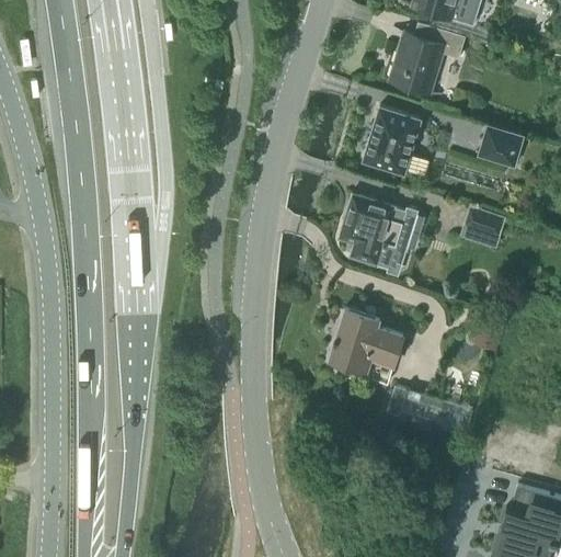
[(415,0),(413,8),(450,20),(456,0),(415,0)]
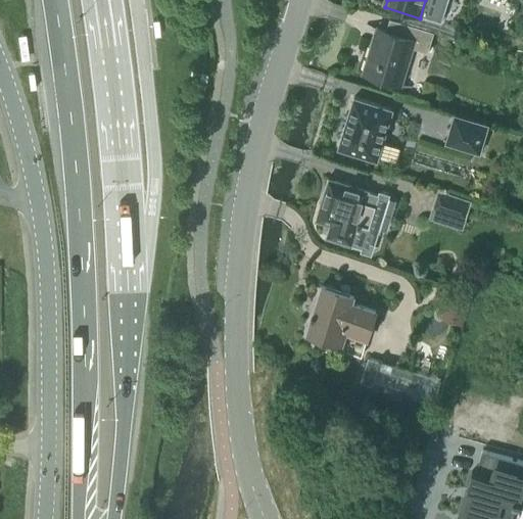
[(430,47),(434,35),(396,24),(393,35),(378,31),(364,76),(400,87),(412,49),(424,53),(426,45),(430,47)]
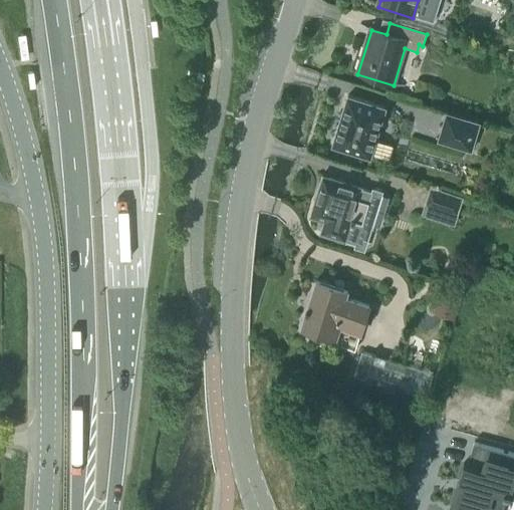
[(387,109),(348,97),(332,148),(370,160),(387,109)]
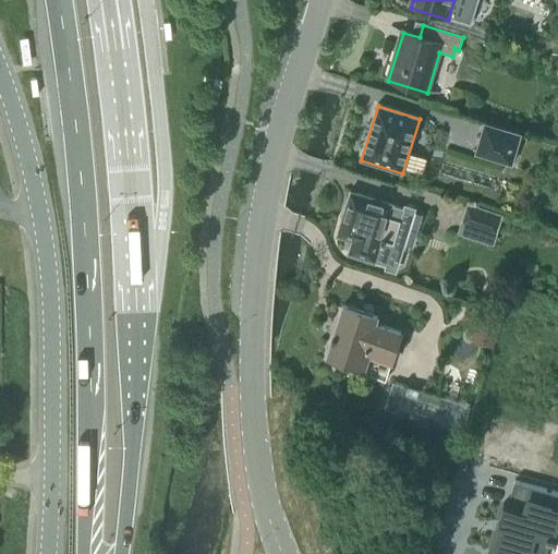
[(511,168),(521,135),(484,124),(474,157),(511,168)]
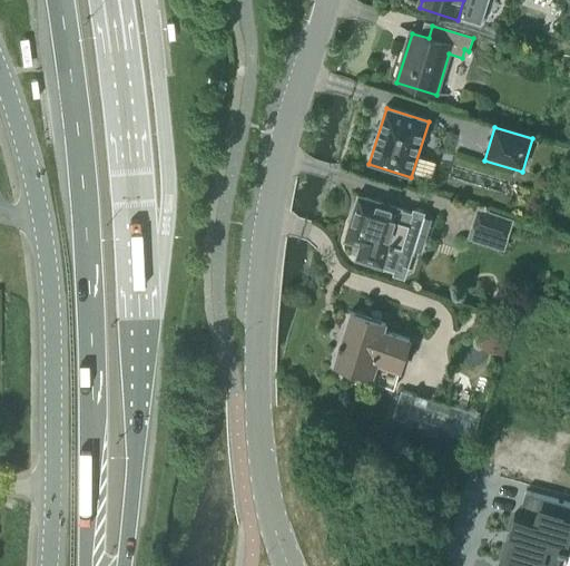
[(413,214),(359,198),(345,243),(359,247),(355,260),(395,273),(397,273),(400,272),(402,271),(404,267),(405,263),(406,259),(405,256),(404,254),(402,252),(413,214)]
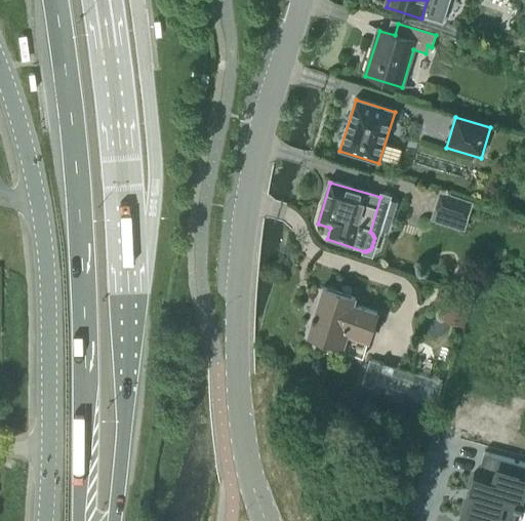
[(466,218),(471,203),(439,193),(435,209),(466,218)]
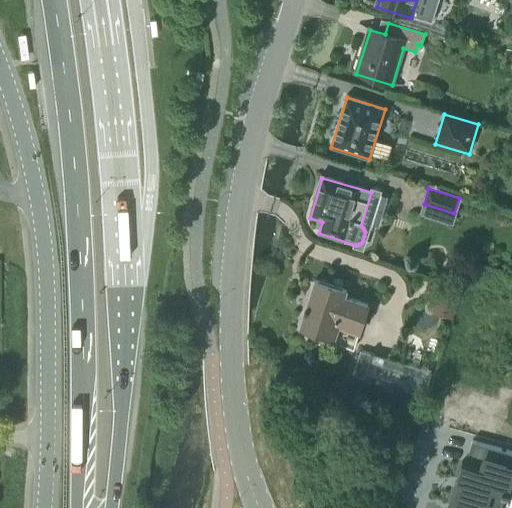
[(353,351),(359,332),(360,333),(369,304),(346,297),(348,292),(314,282),(300,329),(312,333),(309,344),(336,353),(338,347),(353,351)]
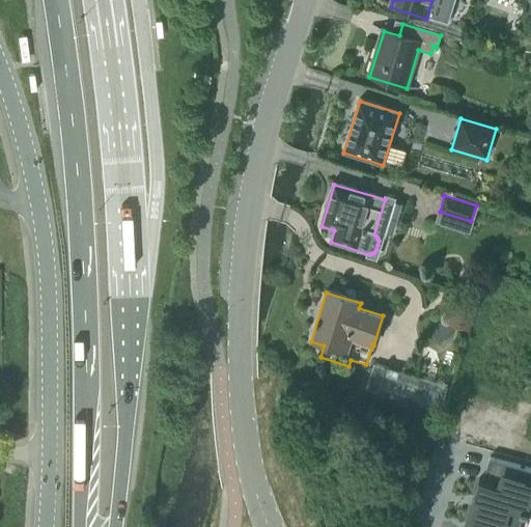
[(372,366),(365,391),(376,395),(384,370),(372,366)]
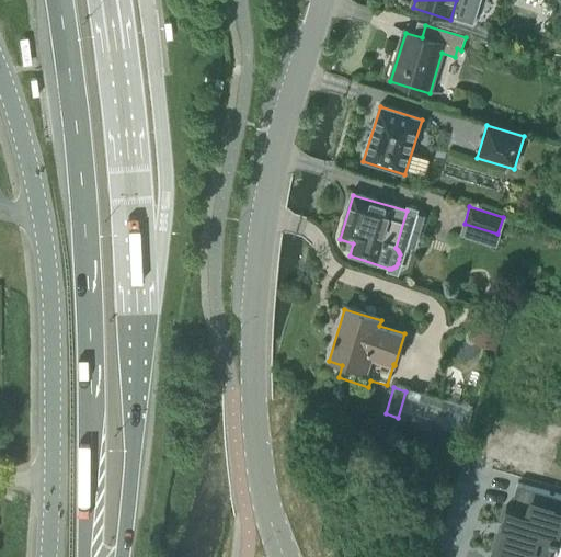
[(370,405),(381,408),(386,393),(375,390),(370,405)]
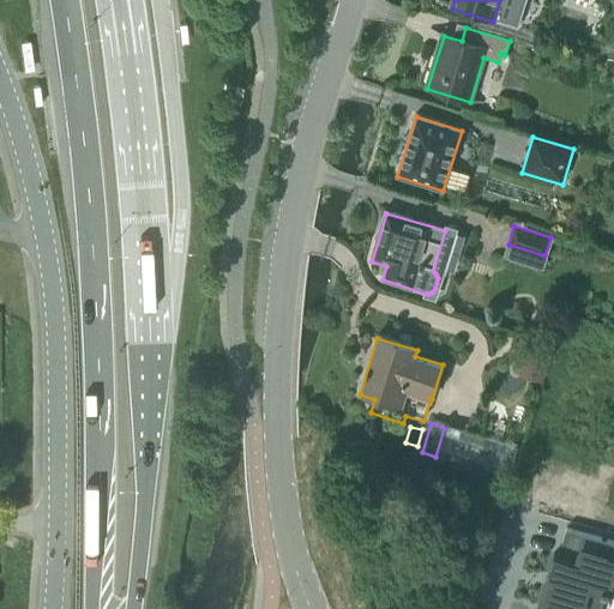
[(444,428),(435,457),(476,469),(509,478),(517,448),(486,439),(444,428)]
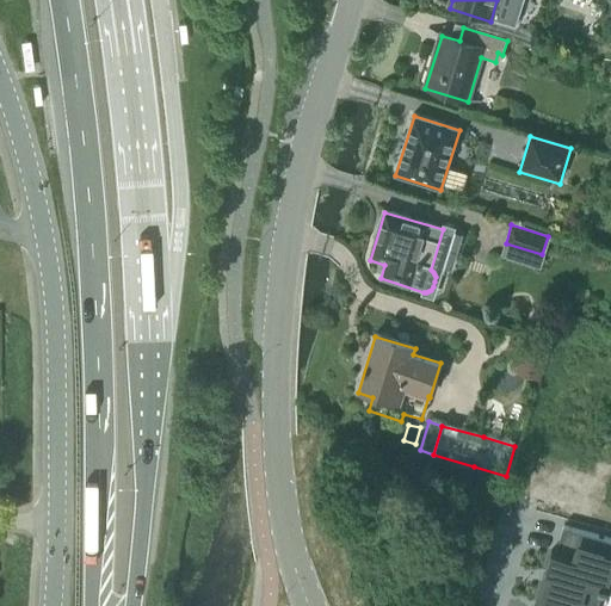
[(542,587),(538,601),(542,603),(541,605),(594,605),(599,592),(609,594),(610,591),(610,542),(563,529),(556,555),(551,554),(548,564),(545,574),(550,575),(547,588),(542,587)]
